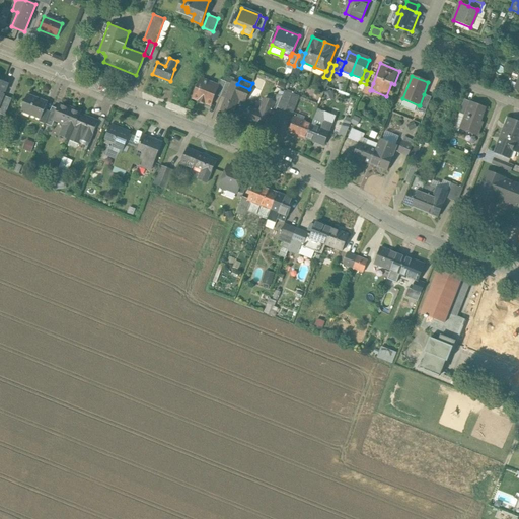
[(218,85),(201,79),(194,98),(211,105),(215,94),(218,86),(218,85)]
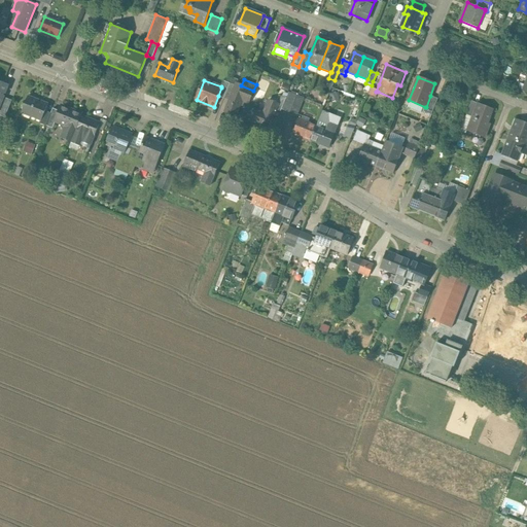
[(230,83),(223,80),(221,86),(221,88),(218,96),(224,99),(224,98),(230,83)]
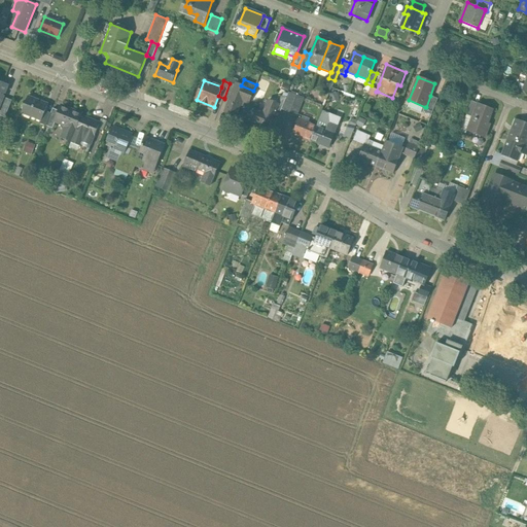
[(8,84),(0,81),(0,113),(8,117),(14,101),(8,98),(13,86),(8,84)]
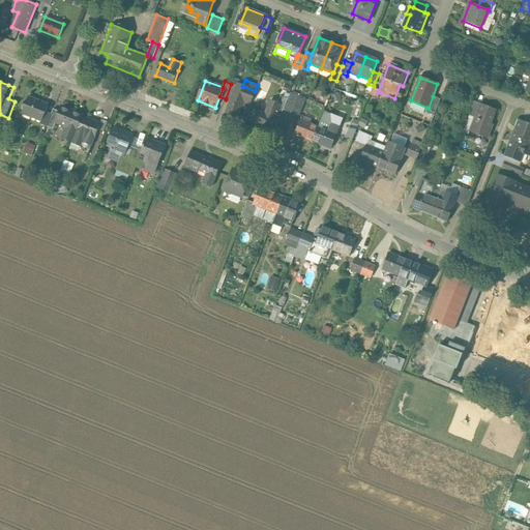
[(374,86),(370,94),(378,97),(380,92),(378,92),(381,85),(375,82),(374,86)]
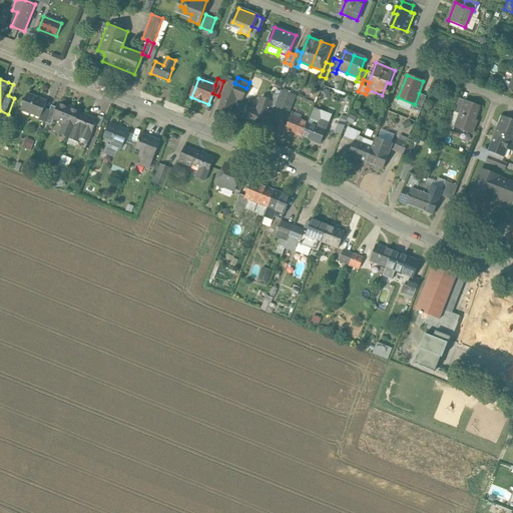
[(223,81),(218,95),(223,97),(229,83),(223,81)]
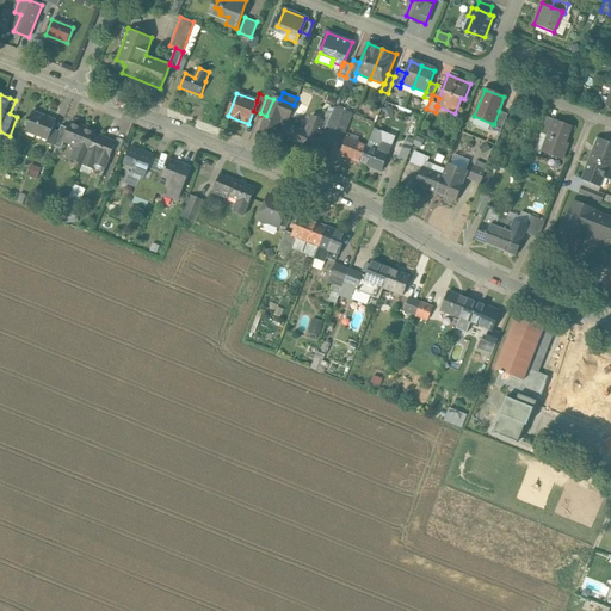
[(279,99),(275,97),(273,99),(266,116),(261,129),(273,135),(281,116),(289,118),(294,105),(279,99)]
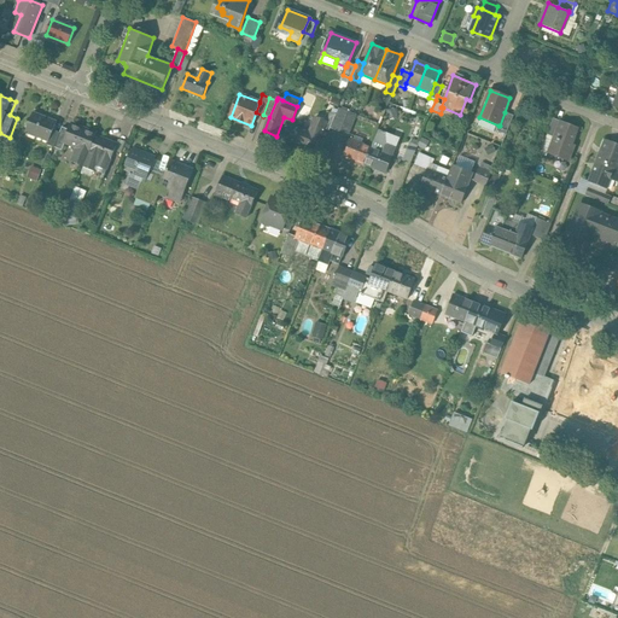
[(348,112),(338,109),(331,128),(340,132),(340,130),(348,112)]
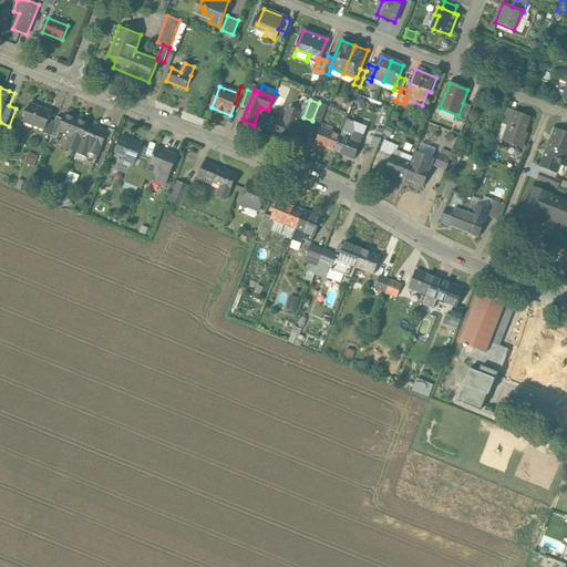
[(308,105),(300,102),(297,111),(299,112),(297,117),(302,120),(308,105)]
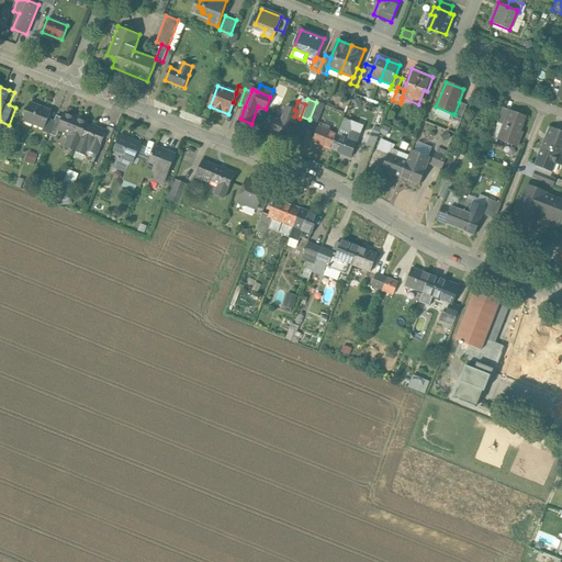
[(316,102),(310,119),(310,120),(317,122),(325,105),(316,102)]
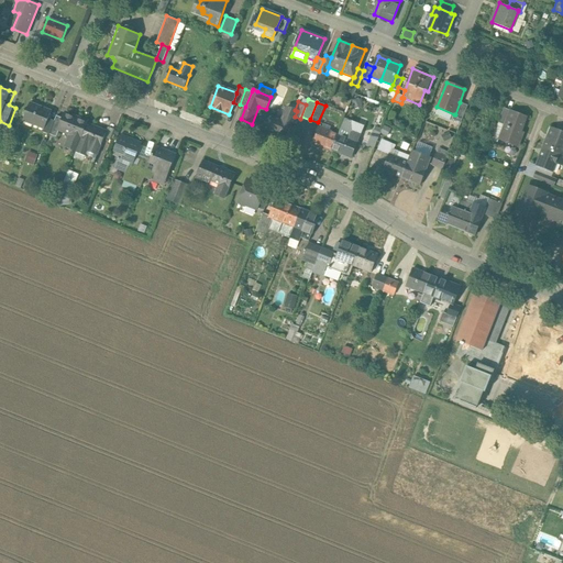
[(460,102),(455,114),(454,114),(453,119),(461,122),(468,106),(460,102)]
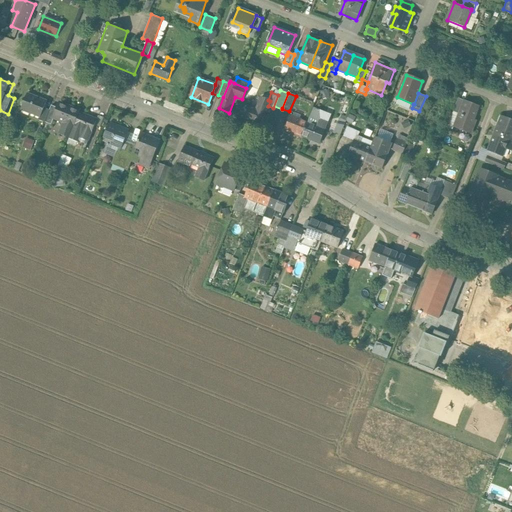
[(47,100),(30,94),(24,109),(30,111),(29,114),(39,118),(40,118),(44,108),(47,100)]
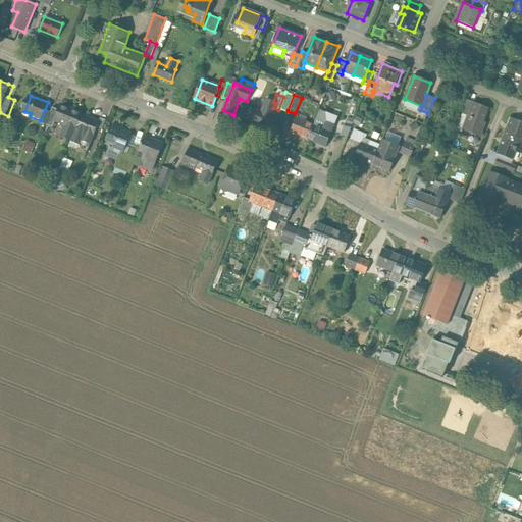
[(266,99),(263,107),(272,110),(273,108),(275,103),(273,102),(266,99)]
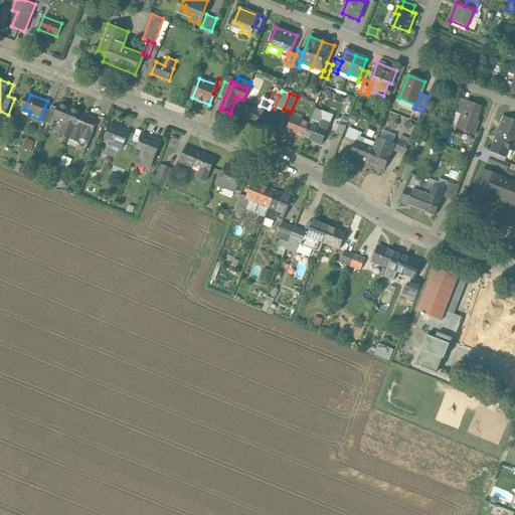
[(461,99),(456,113),(461,115),(467,101),(461,99)]
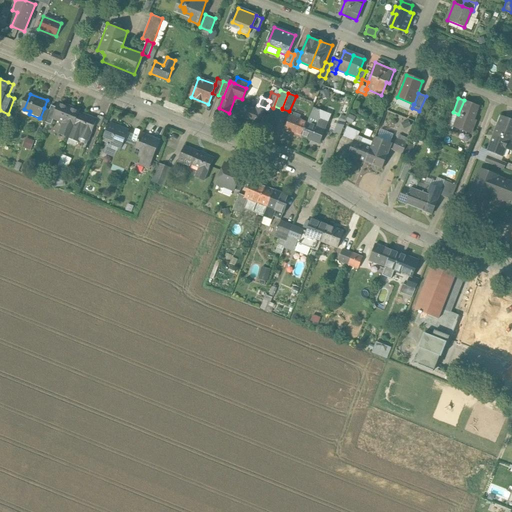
[(480,106),(464,100),(458,114),(453,127),(471,134),(475,124),(473,123),(480,106)]
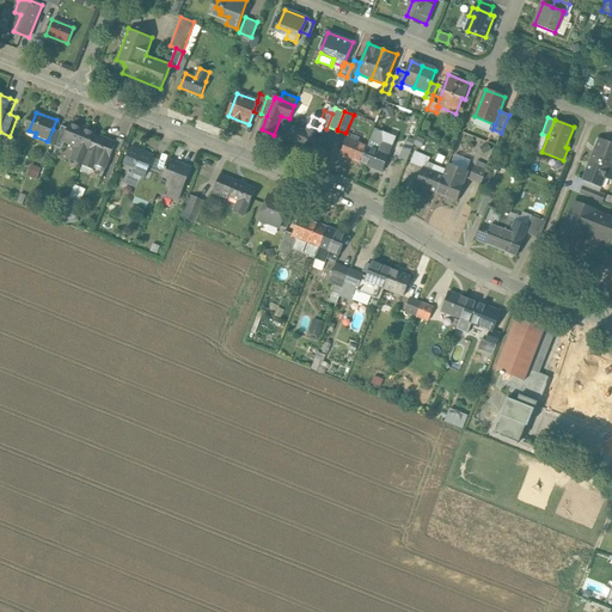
[(307,130),(287,122),(281,138),(312,150),(319,129),(308,126),(307,130)]
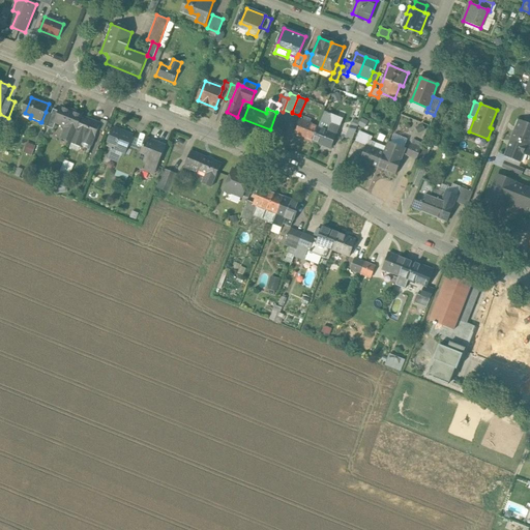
[(77,113),(61,107),(59,112),(55,122),(56,122),(65,126),(66,128),(61,139),(71,143),(78,127),(72,125),(71,123),(77,113)]
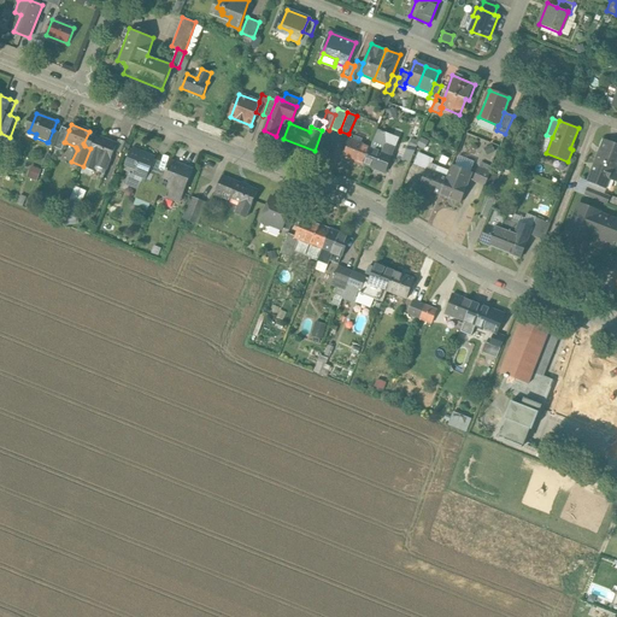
[(60,133),(54,147),(62,151),(65,142),(64,142),(69,130),(62,127),(60,133)]
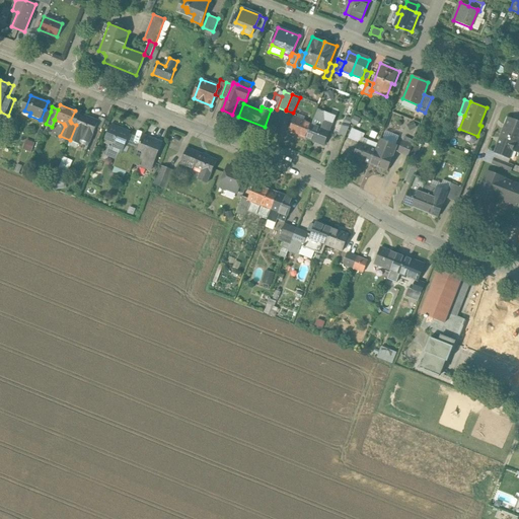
[(51,112),(45,109),(41,120),(40,120),(40,122),(46,124),(51,112)]
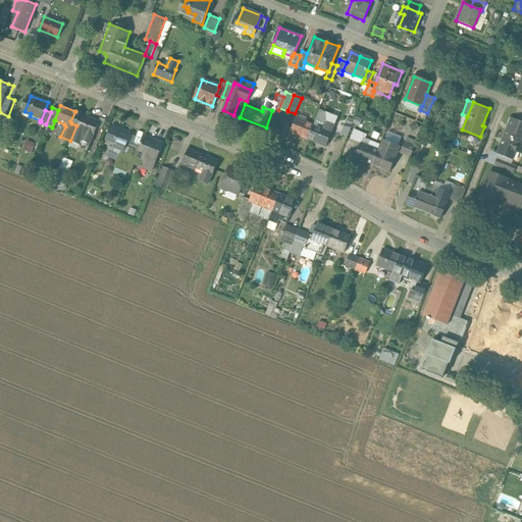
[(82,113),(75,111),(70,121),(71,123),(76,125),(81,115),(82,113)]
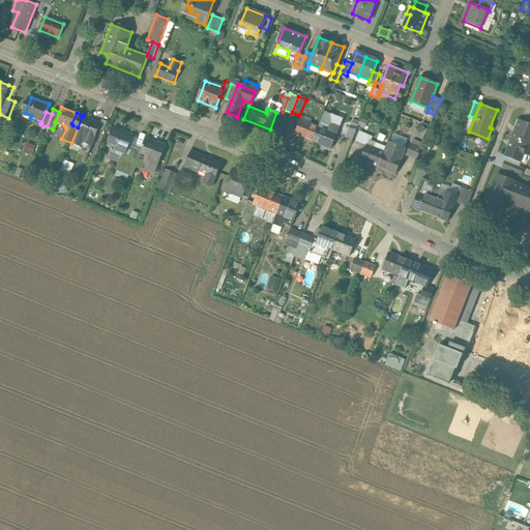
[(71,143),(81,147),(79,150),(88,153),(99,124),(82,117),(78,127),(71,143)]
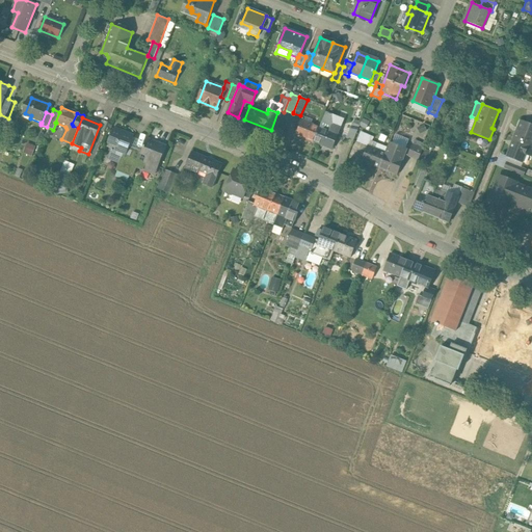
[(320,127),(302,121),(296,135),(314,141),(320,127)]
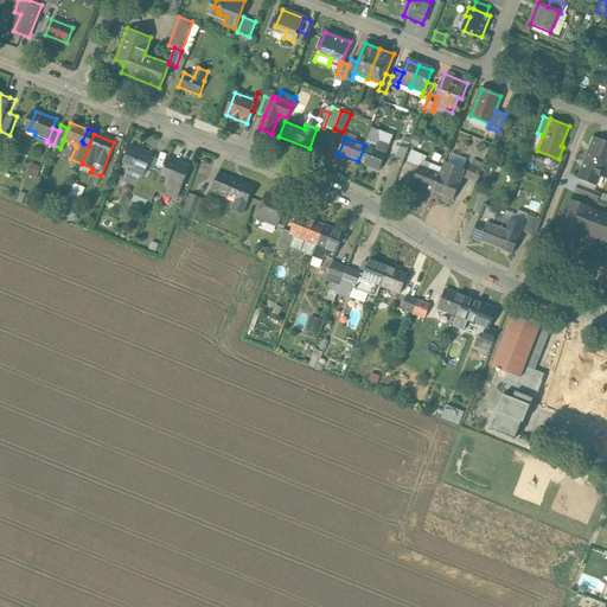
[(606,142),(594,138),(586,159),(606,166),(606,142)]
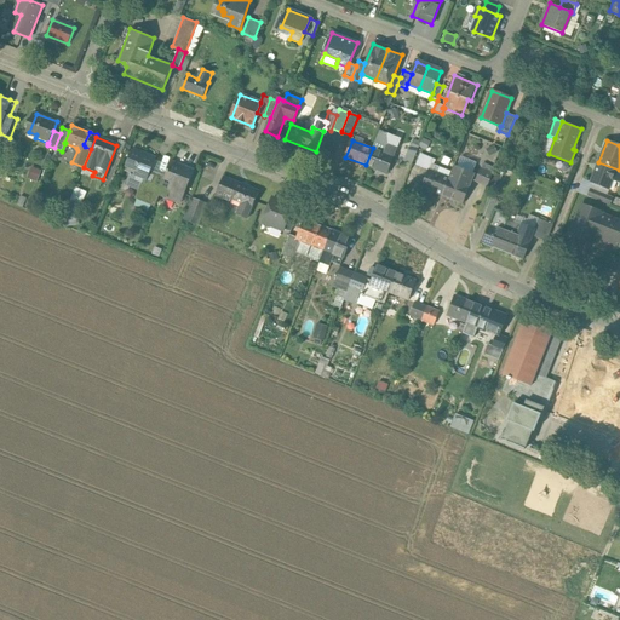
[(411,144),(403,161),(412,165),(419,147),(411,144)]
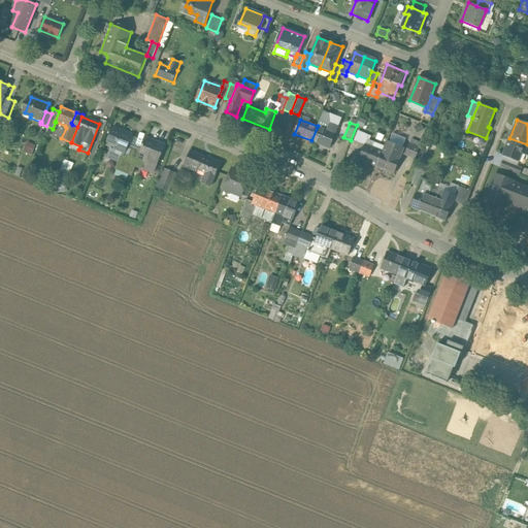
[(334,133),(318,126),(311,140),(329,147),(334,133)]
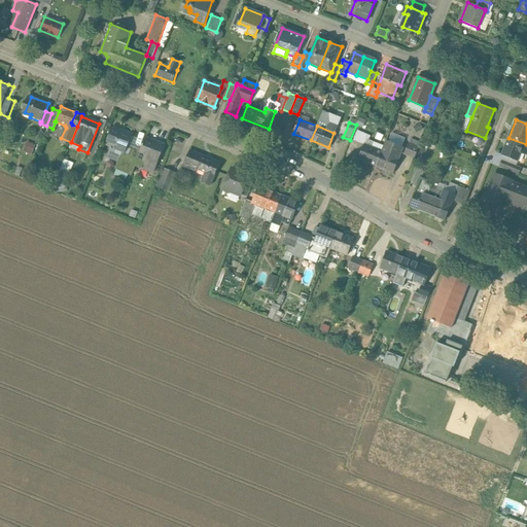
[(133,135),(114,128),(109,141),(114,143),(109,156),(120,161),(117,169),(132,174),(136,165),(141,167),(146,153),(141,151),(145,140),(133,136),(133,135)]
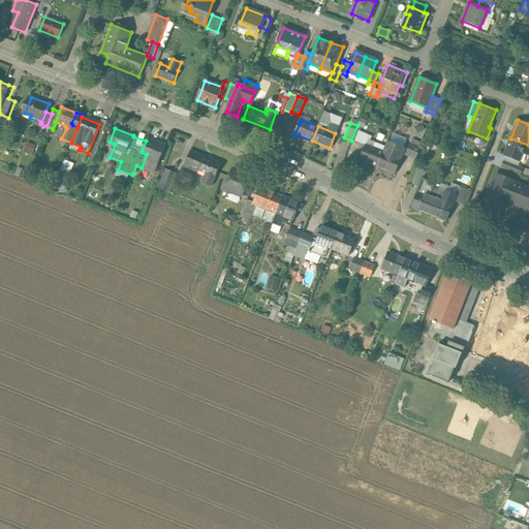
[(155,142),(147,137),(146,141),(142,152),(147,154),(142,167),(155,173),(161,157),(151,153),(155,142)]
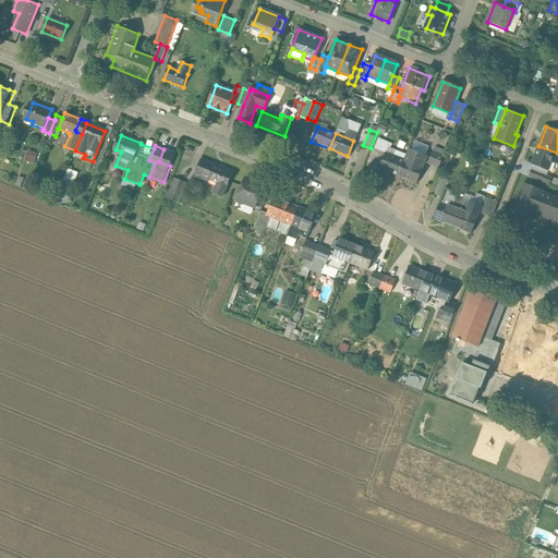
[(557,153),(538,146),(532,164),(534,165),(532,170),(546,176),(552,161),(557,164),(557,161),(557,153)]
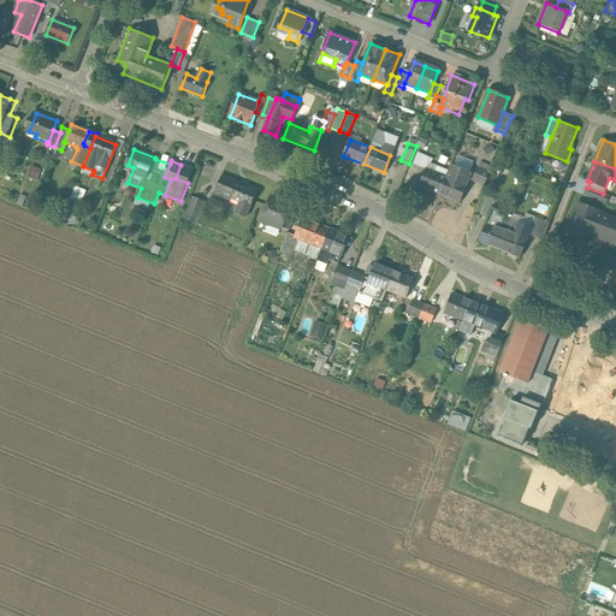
[(31,165),(28,175),(37,178),(41,169),(31,165)]
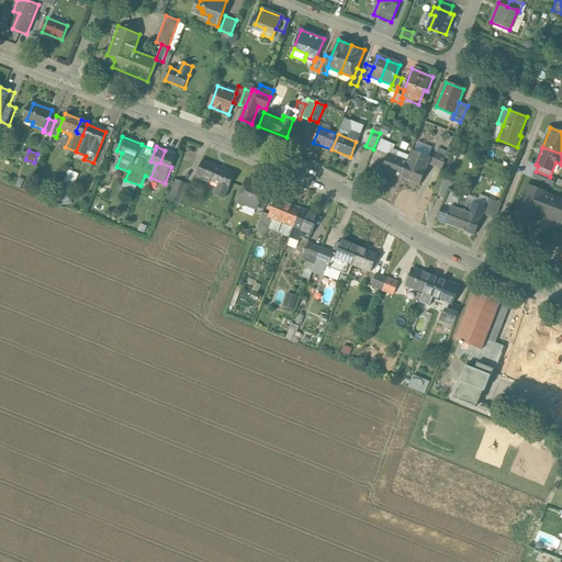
[(176,155),(165,150),(160,163),(171,167),(176,155)]
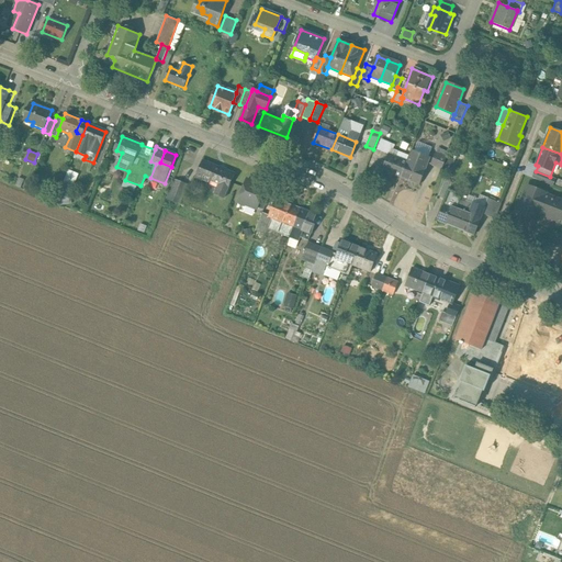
[(429,159),(411,152),(407,160),(401,178),(419,184),(429,159)]
